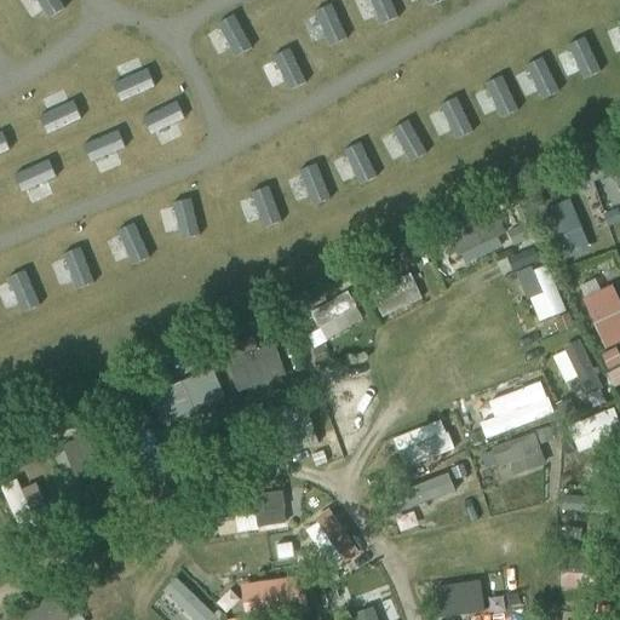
[(604,158),(586,165),(592,182),(610,173),(606,162),(604,158)]
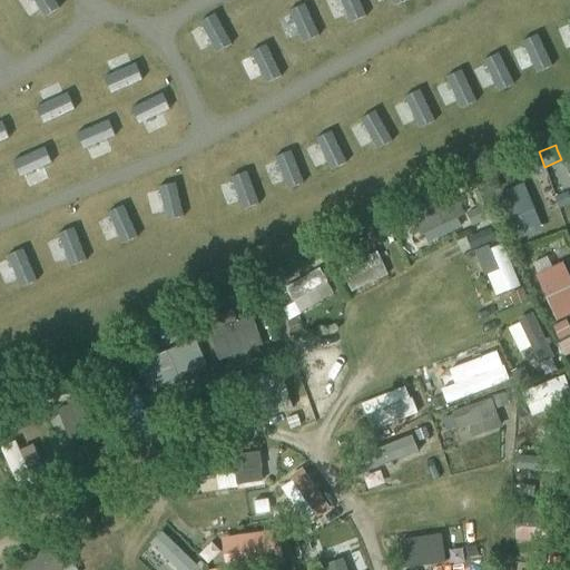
[(569,150),(560,155),(569,186),(569,150)]
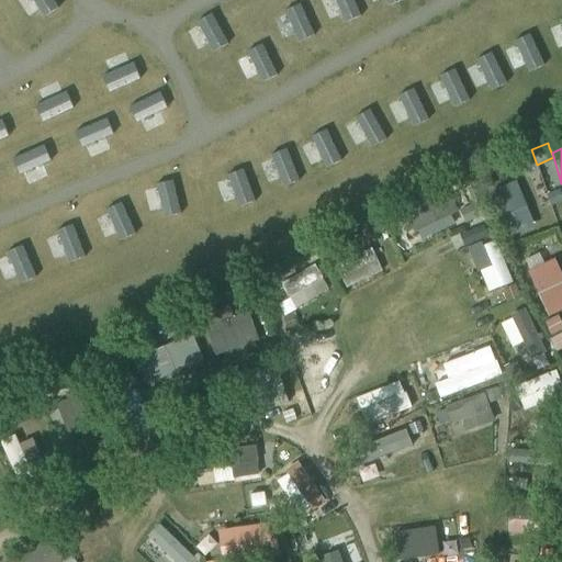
[(512,180),(487,191),(507,234),(531,223),(512,180)]
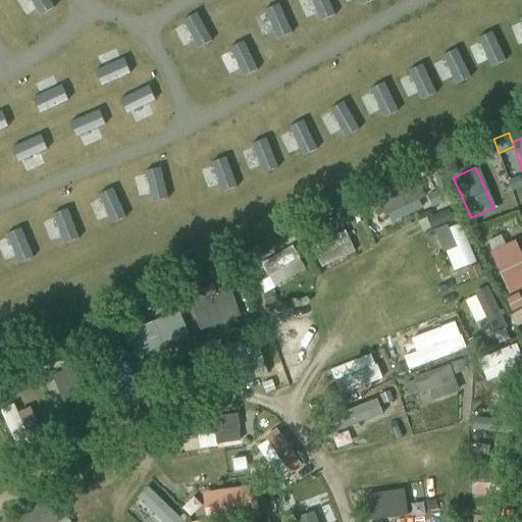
[(415,178),(375,202),(384,218),(424,194),(415,178)]
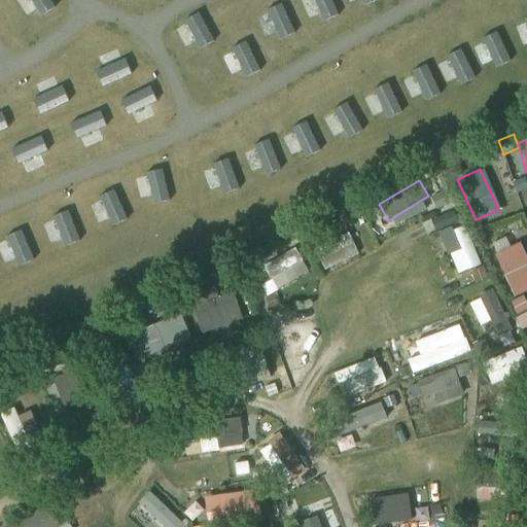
[(456,274),(479,266),(464,225),(448,232),(454,249),(448,252),(456,274)]
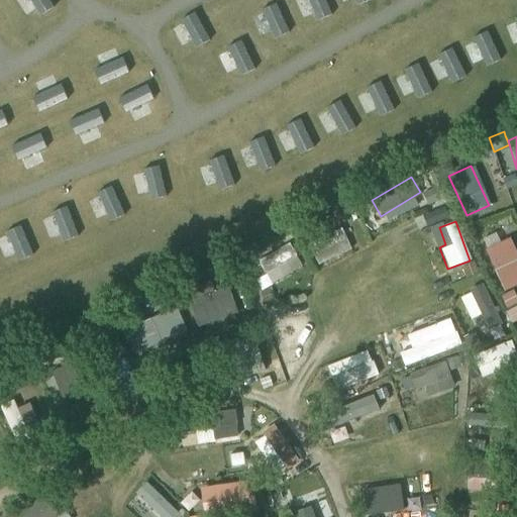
[(317,222),(304,230),(311,240),(323,232),(317,222)]
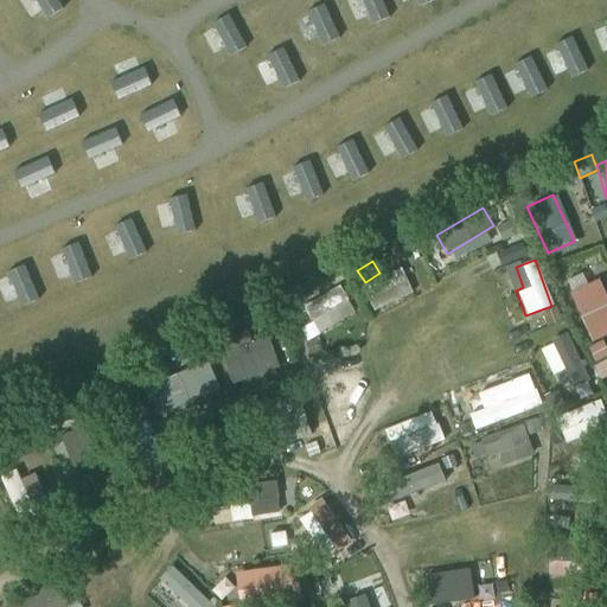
[(401,267),(359,285),(371,312),(413,294),(401,267)]
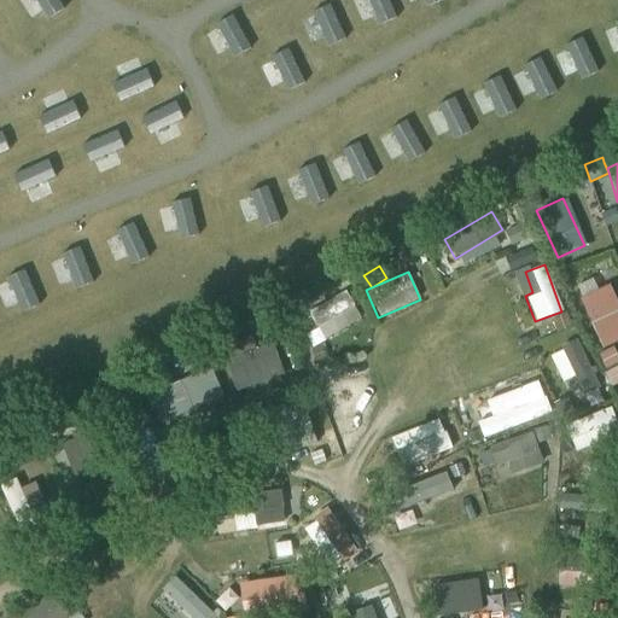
[(579,295),(596,348),(617,339),(617,307),(611,284),(579,295)]
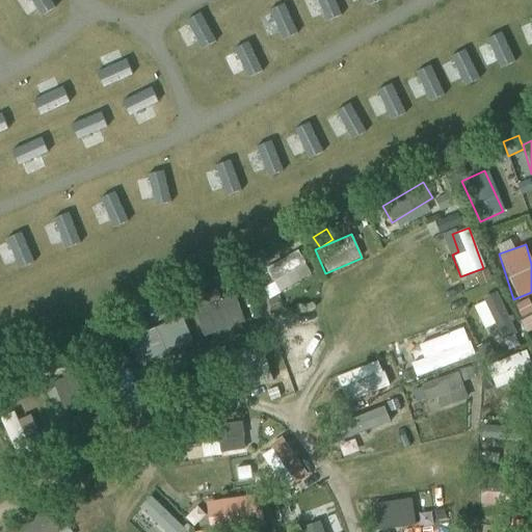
[(281,293),(312,274),(296,248),(265,268),(281,293)]
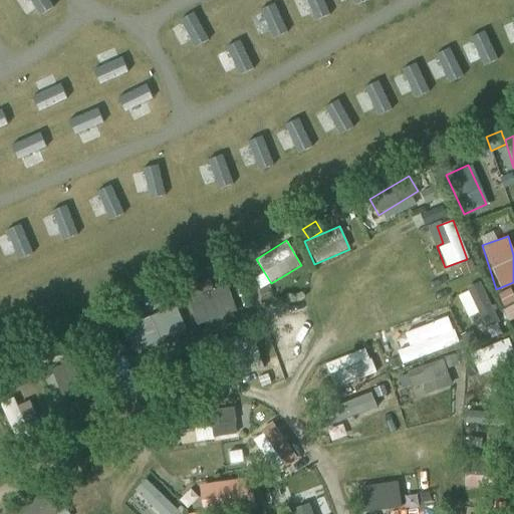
[(210,290),(222,315),(239,307),(227,282),(210,290)]
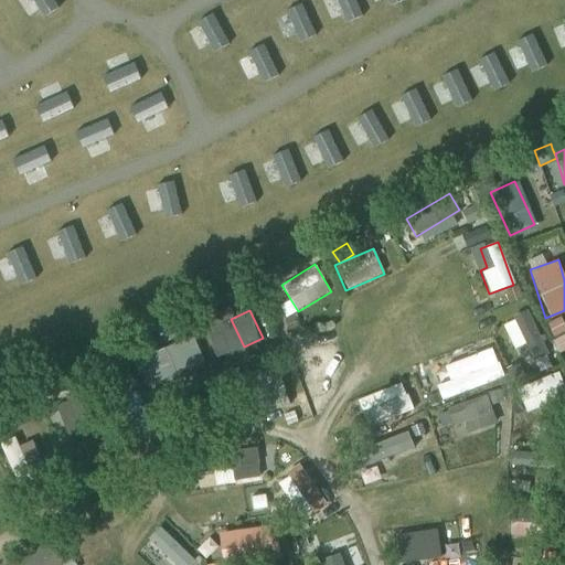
[(513,350),(541,340),(529,310),(502,320),(513,350)]
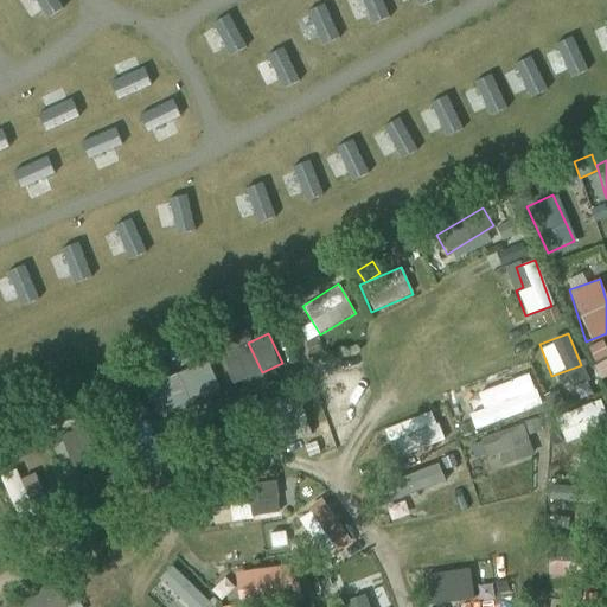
[(209,365),(167,375),(174,403),(215,394),(209,365)]
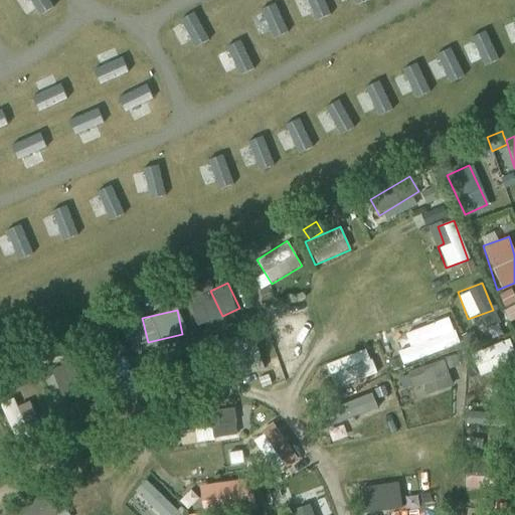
[(277,355),(302,350),(294,312),(270,316),(277,355)]
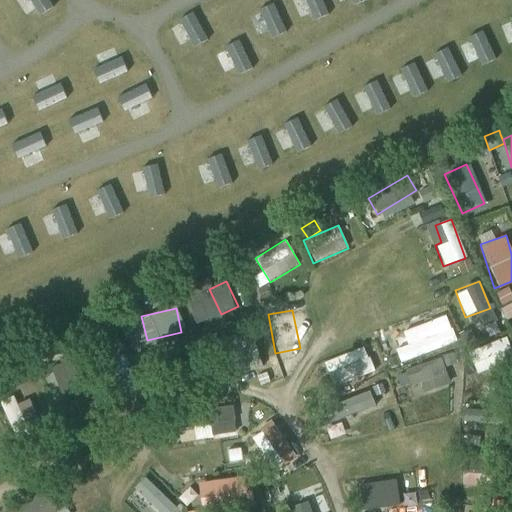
[(397,362),(455,344),(446,314),(398,329),(403,345),(392,348),(397,362)]
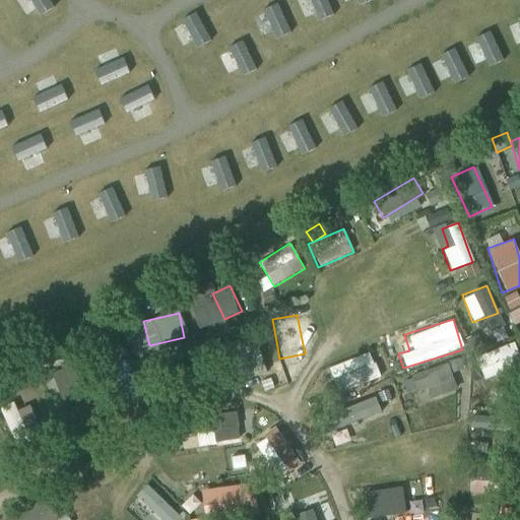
[(519,350),(516,342),(477,358),(484,374),(519,360),(519,350)]
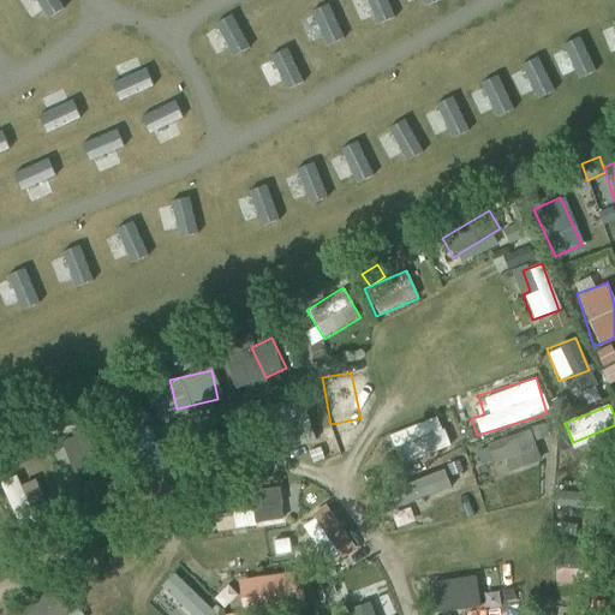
[(386,434),(396,460),(445,440),(434,413),(386,434)]
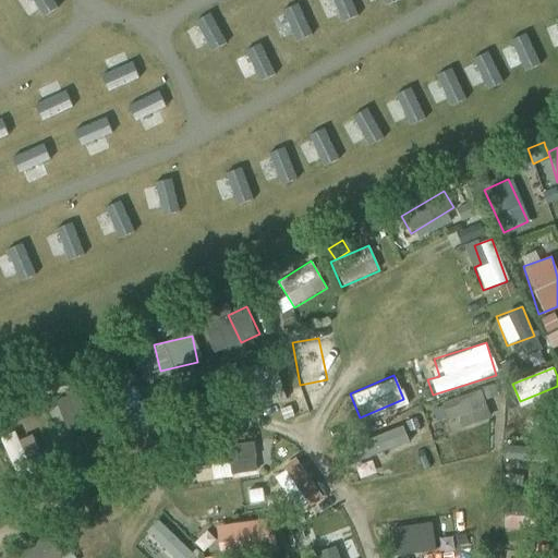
[(458,416),(461,427),(490,419),(482,390),(439,403),(445,420),(458,416)]
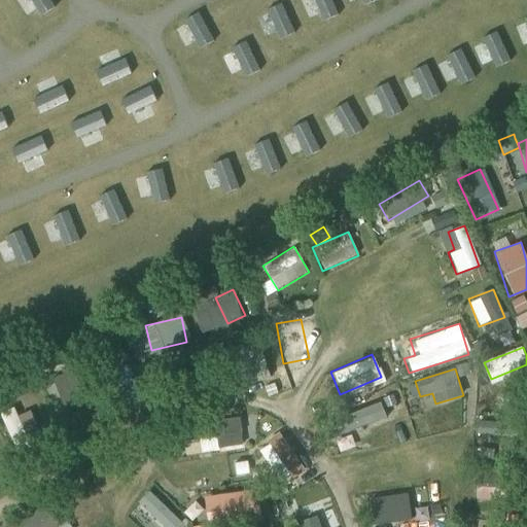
[(320,422),(326,440),(387,417),(380,399),(320,422)]
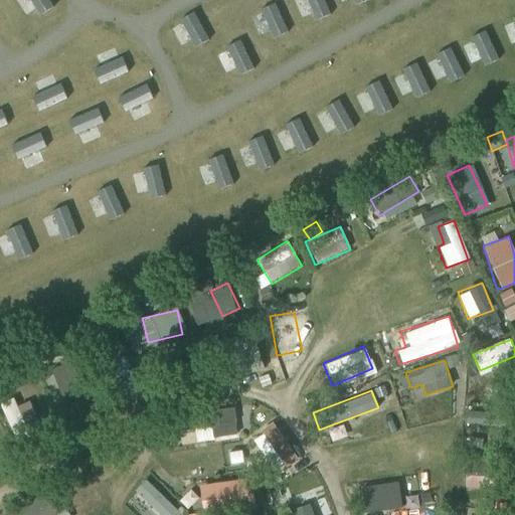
[(211,425),(212,439),(226,437),(223,408),(182,412),(184,427),(211,425)]
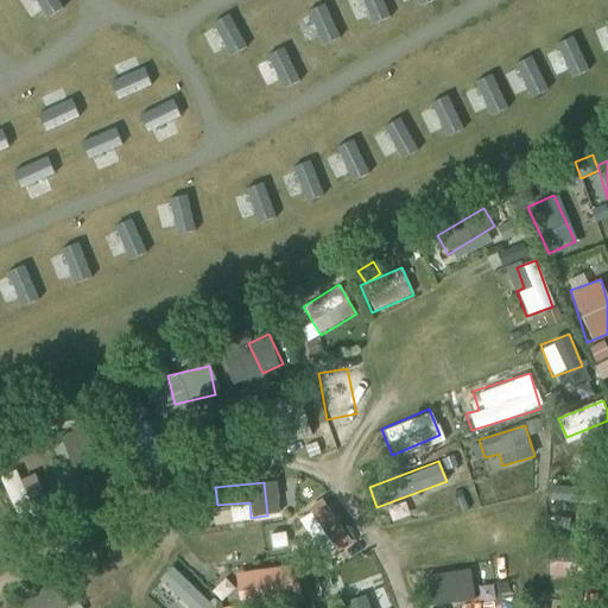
[(247,504),(228,506),(230,523),(251,520),(247,504)]
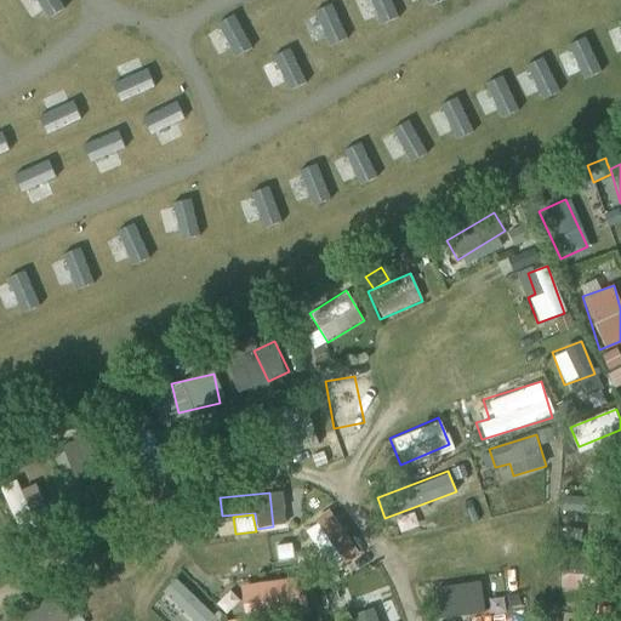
[(154,609),(175,620),(209,620),(218,604),(171,579),(154,609)]
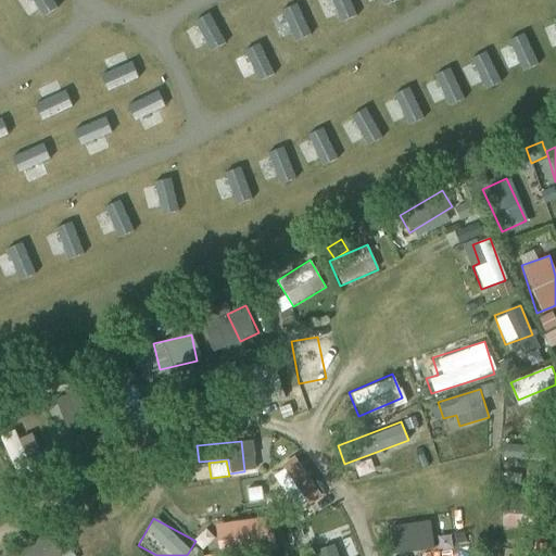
[(393,554),(430,546),(425,518),(388,526),(393,554)]
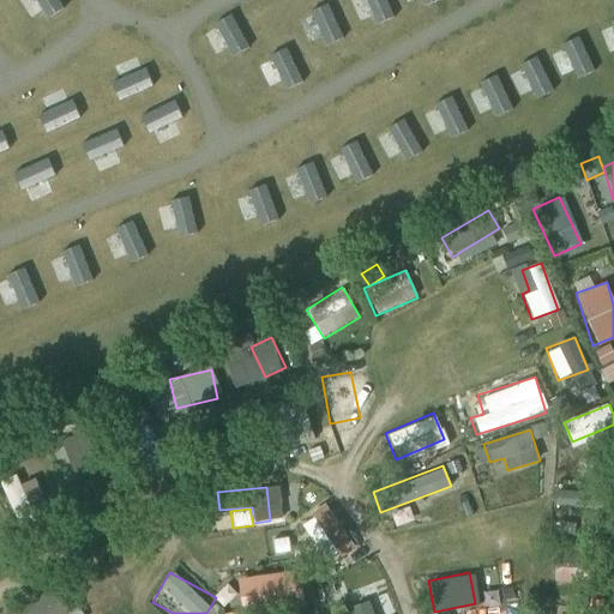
[(331,582),(319,587),(323,596),(324,599),(327,597),(332,595),(336,594),(331,582)]
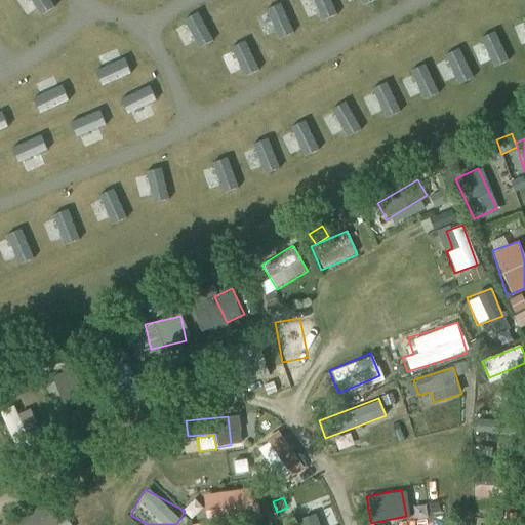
[(39,509),(22,521),(24,524),(47,524),(49,524),(39,509)]
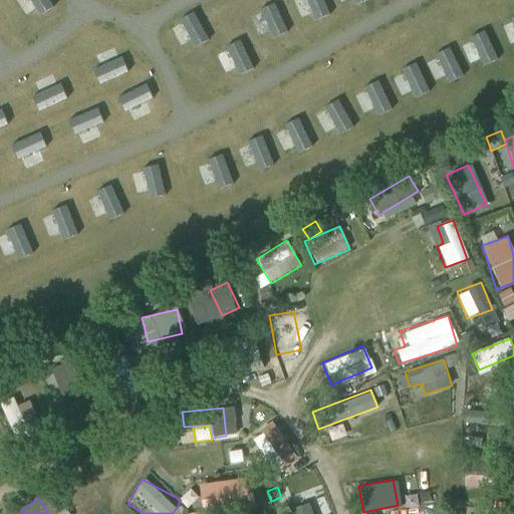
[(311,513),(306,502),(291,508),(293,513),(311,513)]
